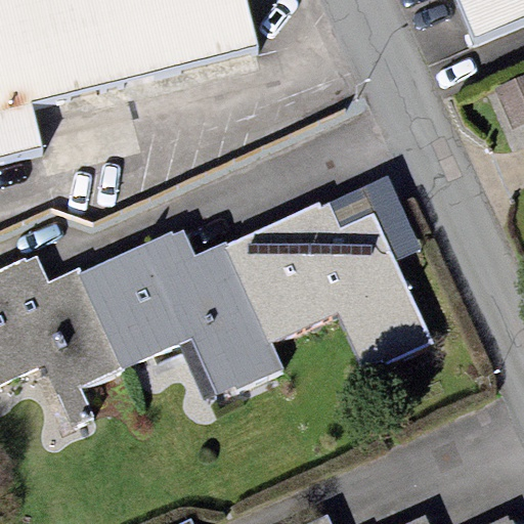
[(247,0),(0,0),(0,163),(46,153),(34,100),(258,45),(247,0)]
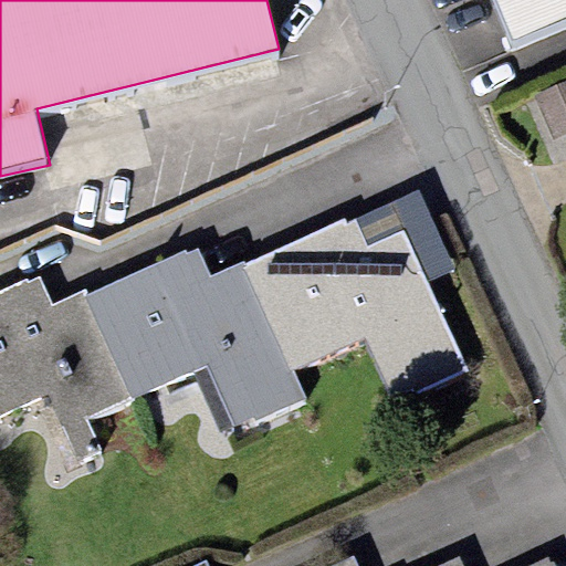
[(565,0),(488,0),(509,48),(565,23),(565,0)]
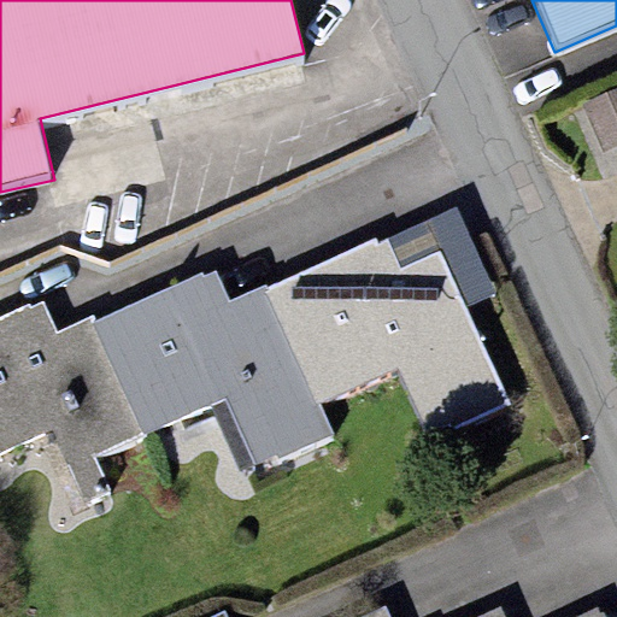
[(616,89),(581,105),(601,151),(616,144),(616,89)]
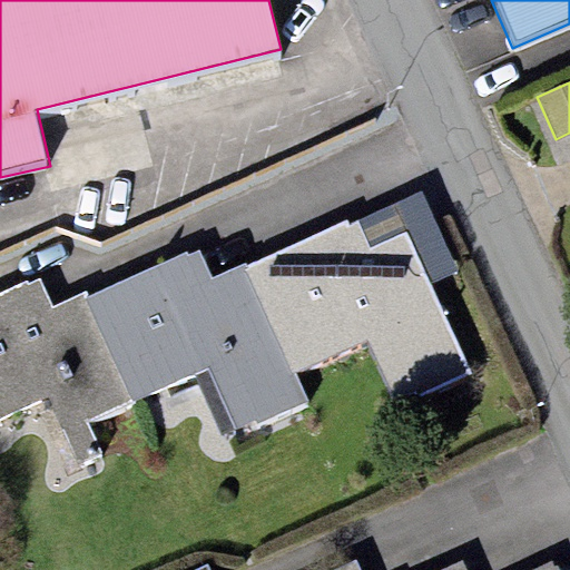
[(421,190),(350,222),(364,256),(404,238),(424,285),(458,269),(421,190)]
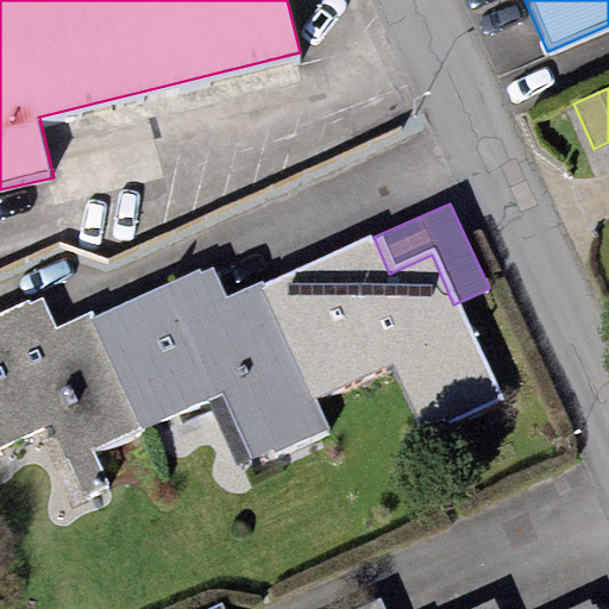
[(42,292),(0,309),(0,450),(48,429),(80,503),(113,489),(96,451),(208,403),(237,468),(327,429),(312,394),(395,358),(424,424),(491,394),(453,305),(432,255),(389,274),(374,237),(227,301),(212,264),(90,316),(88,311),(56,325),(42,292)]
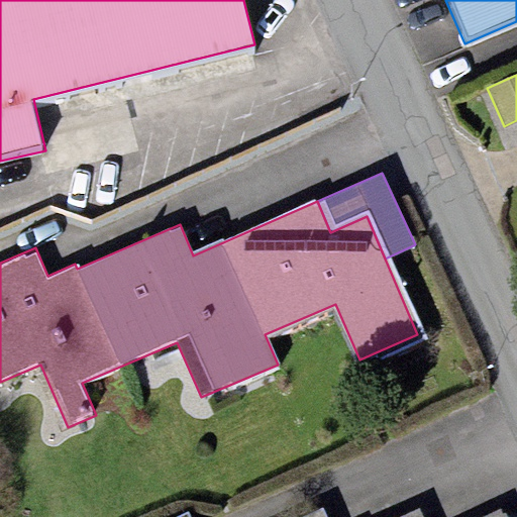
[(507,516),(503,507),(480,516),(423,516),(419,508),(400,516),(324,516),(321,509),(304,516),(190,516),(188,511),(175,516),(507,516)]
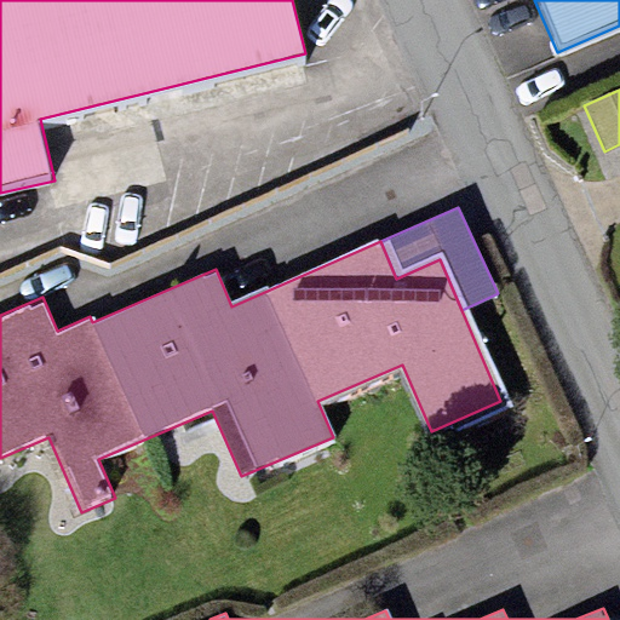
All buildings are outlined.
